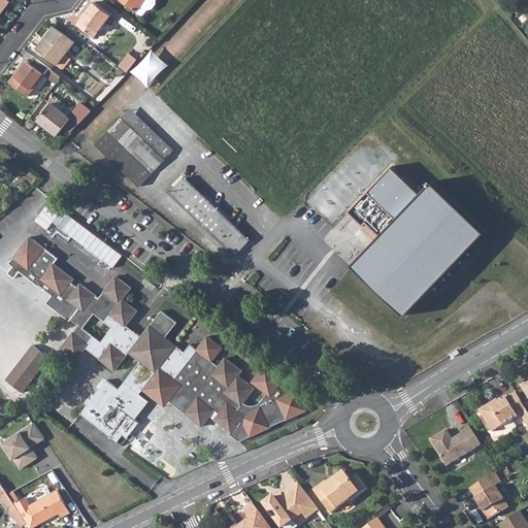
[(0,0),(0,13),(7,5),(9,2),(5,0),(0,0)]
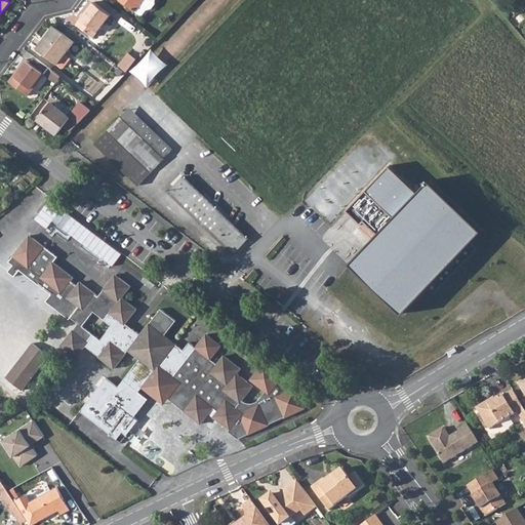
[(120,0),(135,11),(144,0),(120,0)]
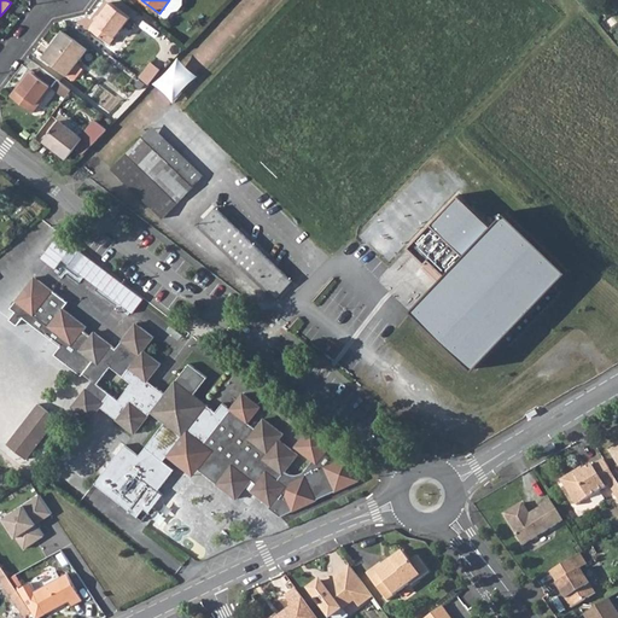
[(169,0),(159,13),(165,18),(169,18),(172,13),(180,11),(184,5),(184,0),(169,0)]
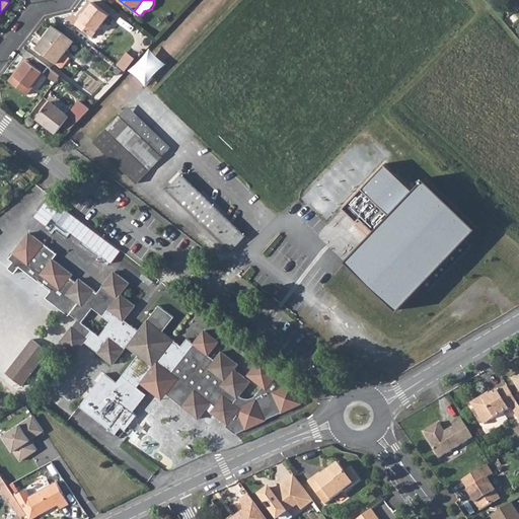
[(76,24),(92,38),(108,15),(92,3),(76,24)]
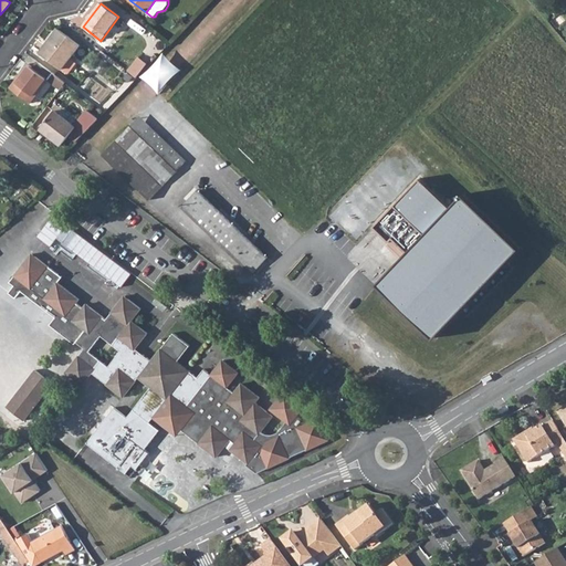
[(39,53),(61,70),(80,45),(58,29),(39,53)]
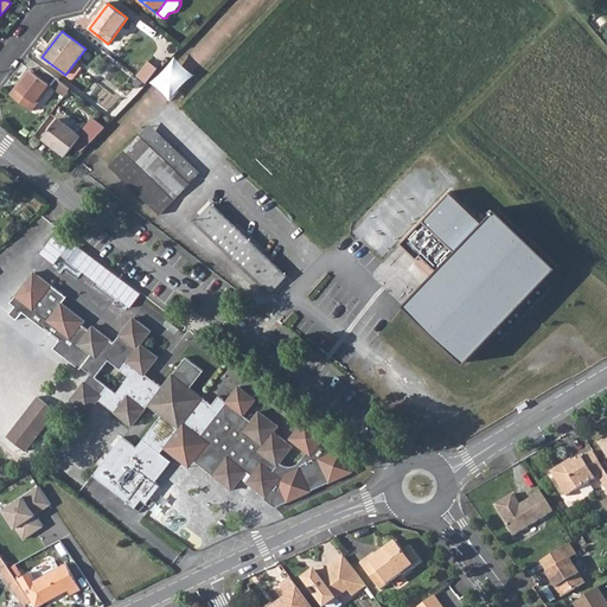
[(176,97),(195,70),(174,56),(155,83),(176,97)]
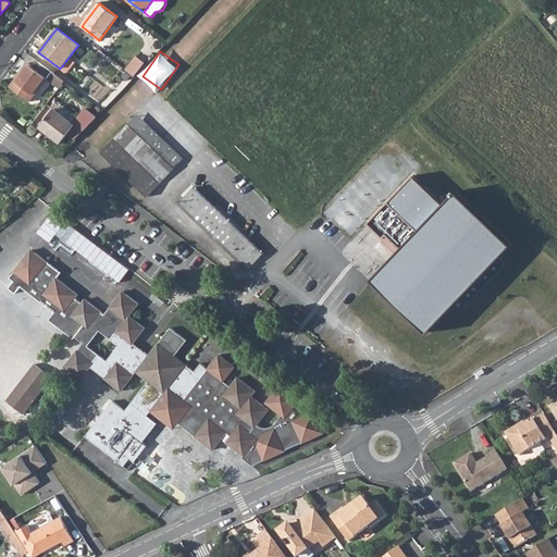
[(135,58),(124,71),(134,77),(144,64),(135,58)]
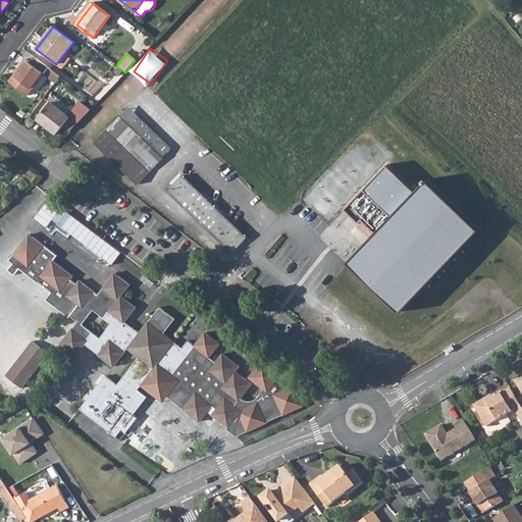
[(27,60),(9,81),(28,95),(43,74),(44,73),(48,67),(35,57),(31,63),(27,60)]
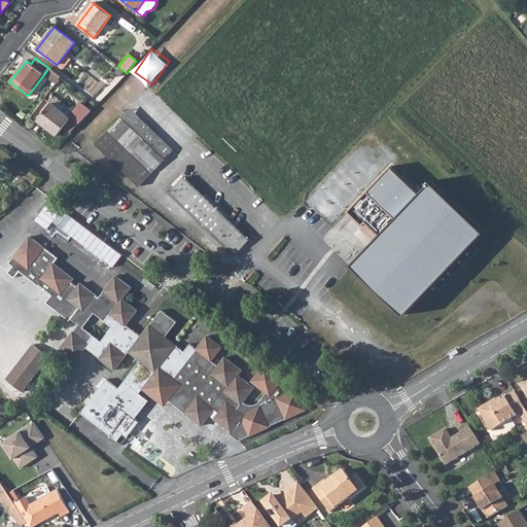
[(43,75),(56,83),(61,77),(48,68),(44,74),(43,75)]
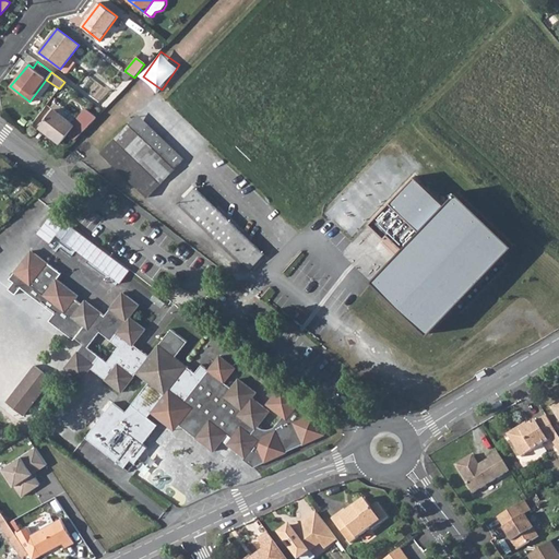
[(75,140),(85,129),(96,118),(85,109),(73,125),(54,109),(39,127),(60,143),(68,134),(75,140)]
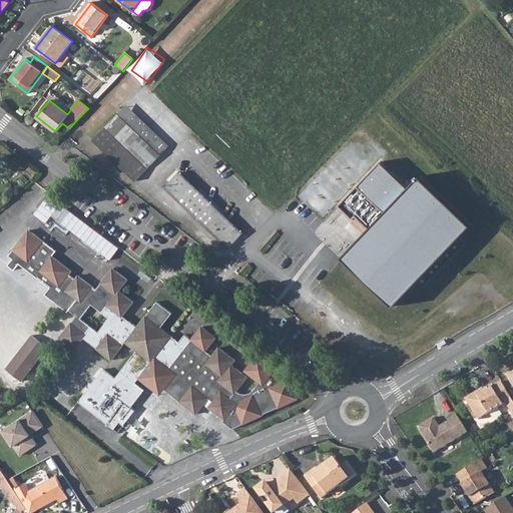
[(128,124),(118,114),(93,139),(135,180),(160,155),(128,124)]
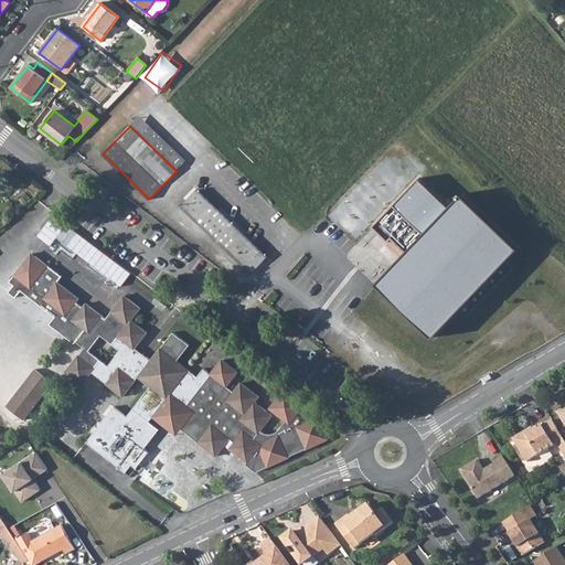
[(141,137),(177,171),(187,161),(160,136),(150,127),(141,137)]
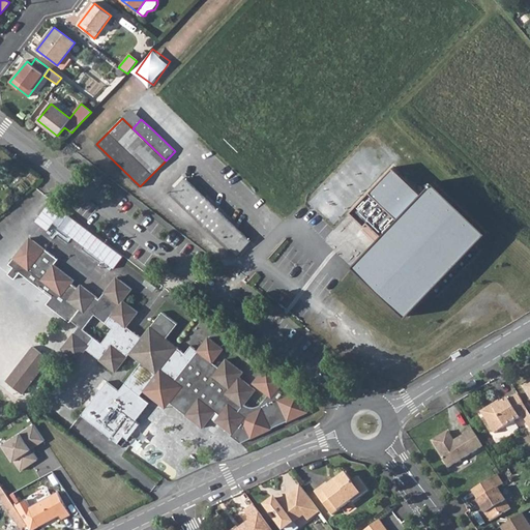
[(393,167),(351,212),(379,239),(354,266),(407,317),(432,291),(438,296),(481,251),(475,245),(488,233),(434,182),(422,195),(393,167)]
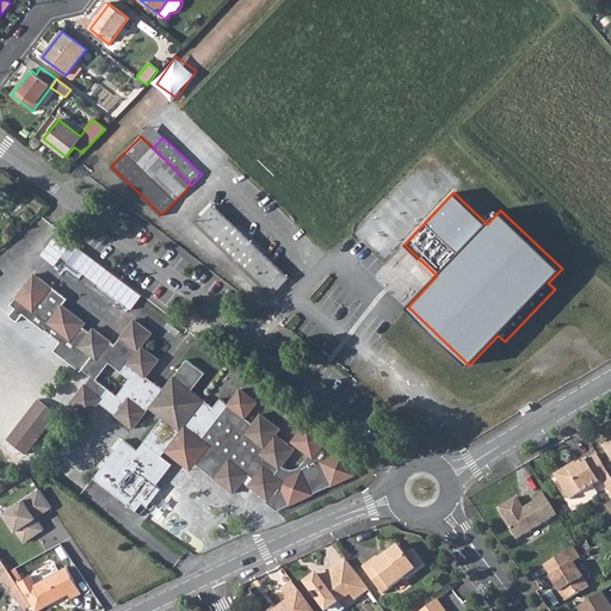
[(196,223),(229,255),(272,296),(289,279),(239,230),(213,207),(196,223)]
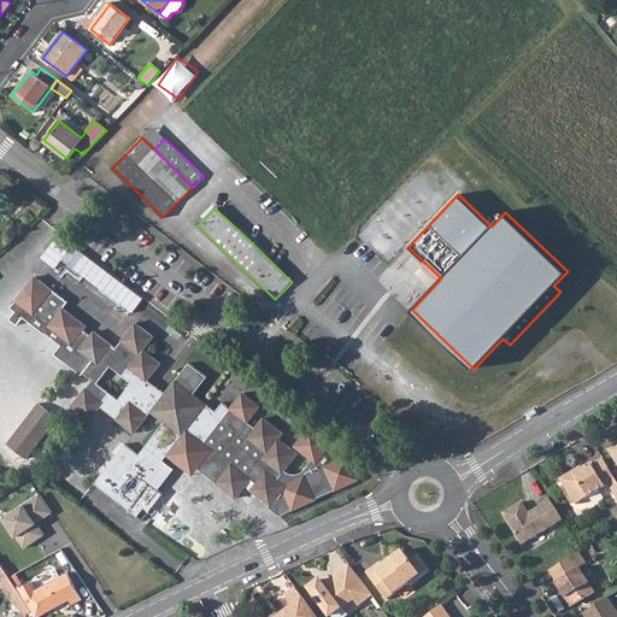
[(134,434),(151,412),(165,422),(137,457),(124,446),(94,483),(136,516),(142,509),(148,512),(162,495),(157,491),(174,470),(162,462),(166,457),(186,432),(212,451),(198,469),(235,499),(251,480),(257,485),(251,491),(270,505),(269,507),(280,516),(358,479),(346,454),(346,456),(345,456),(309,427),(295,444),(297,448),(311,460),(305,469),(301,472),(294,475),(288,475),(283,471),(297,454),(277,440),(282,434),(263,419),(254,430),(247,424),(259,409),(241,394),(229,410),(222,404),(215,412),(193,395),(206,377),(188,364),(164,394),(156,388),(152,393),(142,386),(146,381),(159,364),(142,351),(152,338),(135,324),(115,350),(93,333),(89,339),(81,333),(84,328),(62,310),(66,303),(34,277),(10,309),(16,312),(10,321),(17,327),(23,318),(60,347),(54,354),(81,376),(83,374),(92,381),(72,406),(89,419),(100,407),(134,434)]
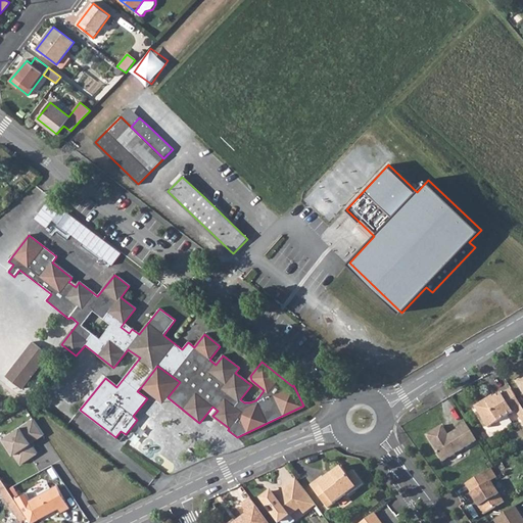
[(124,323),(121,327),(129,333),(132,329),(124,323)]
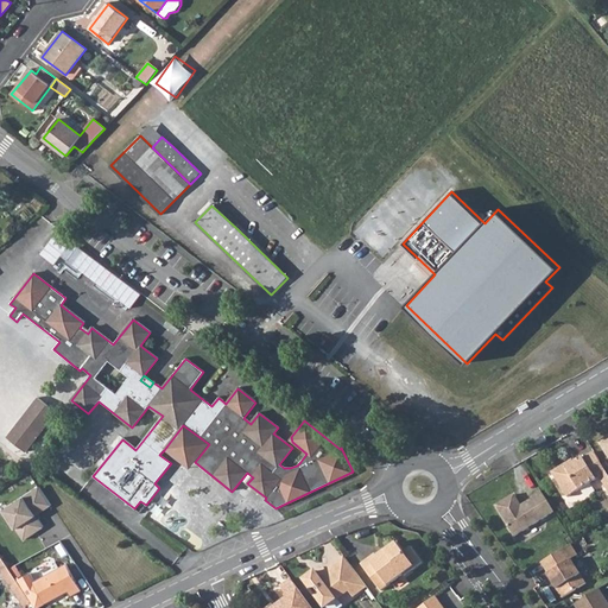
[(6,438),(25,453),(56,413),(37,398),(6,438)]
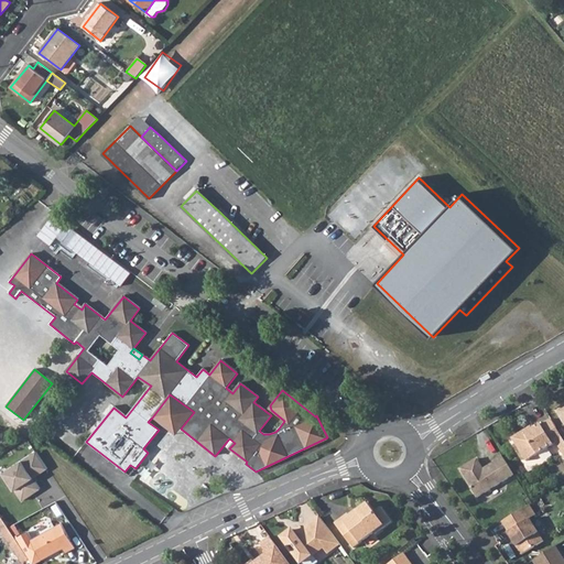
[(170,394),(152,418),(175,435),(181,429),(194,412),(170,394)]
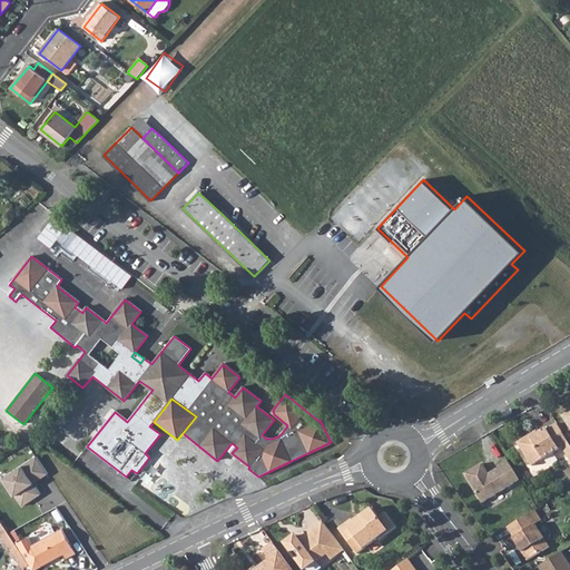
[(569,406),(560,413),(569,429),(569,406)]
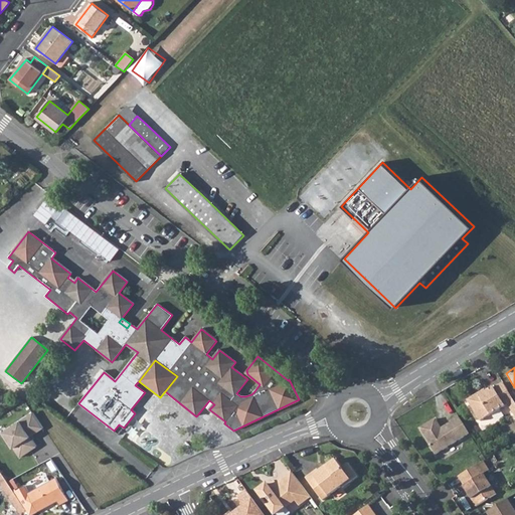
[(476,395),(468,399),(481,420),(508,403),(514,414),(514,400),(503,381),(494,387),(493,386),(486,390),(479,395),(476,395)]
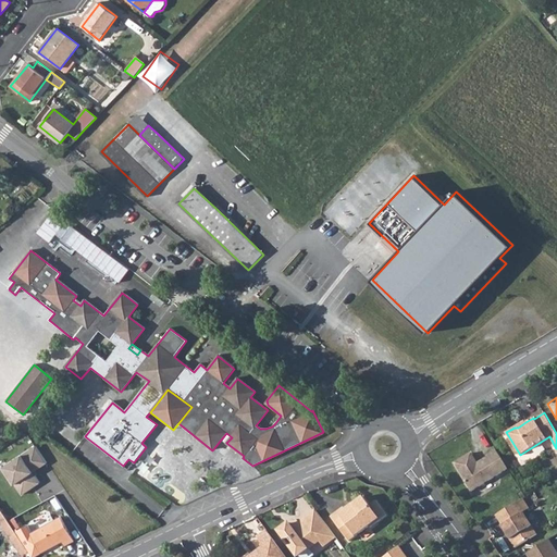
[(34,446),(0,467),(0,468),(19,498),(40,484),(33,472),(46,465),(34,446)]
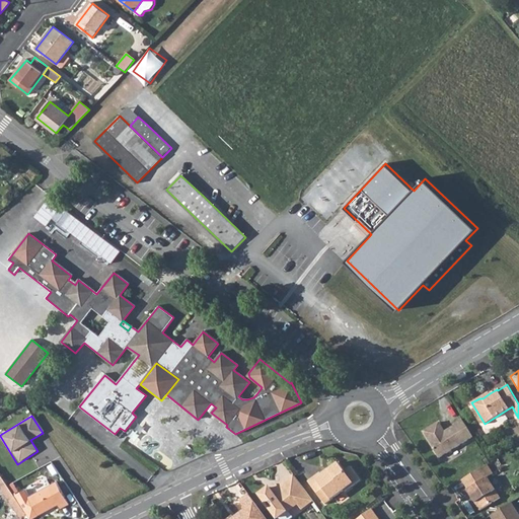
[(473,436),(462,419),(453,424),(454,425),(449,428),(448,432),(446,433),(439,421),(423,431),(429,440),(428,440),(439,457),(473,436)]
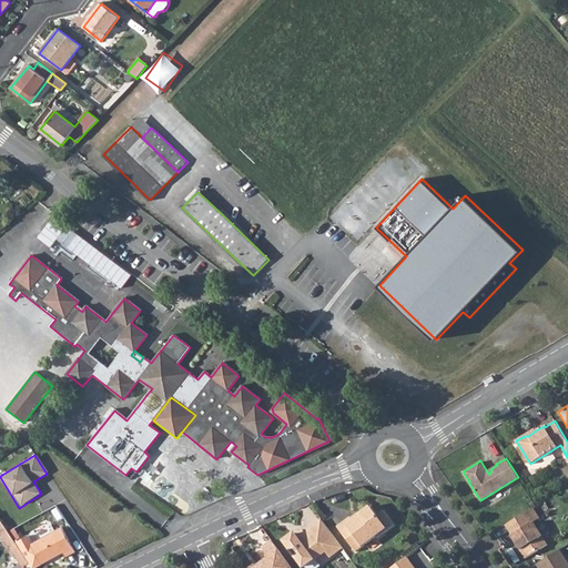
[(337,527),(356,551),(377,536),(377,538),(395,525),(384,510),(377,516),(371,506),(359,515),(361,516),(354,520),(351,517),(337,527)]
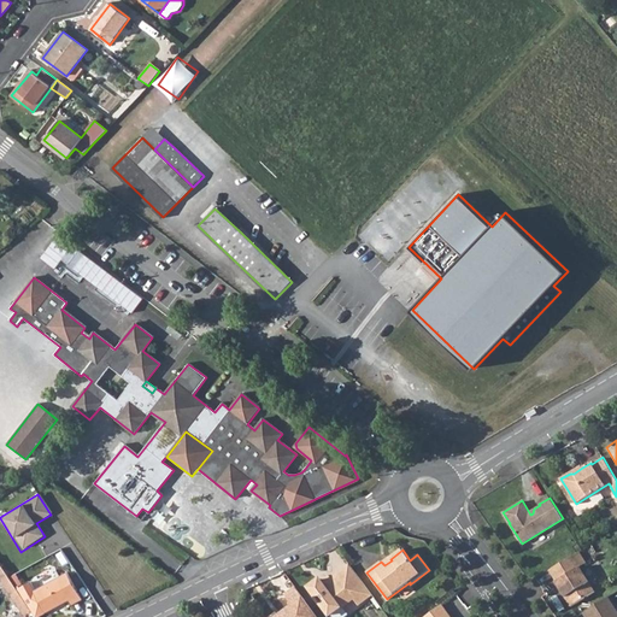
[(581,551),(574,554),(581,565),(587,562),(581,551)]
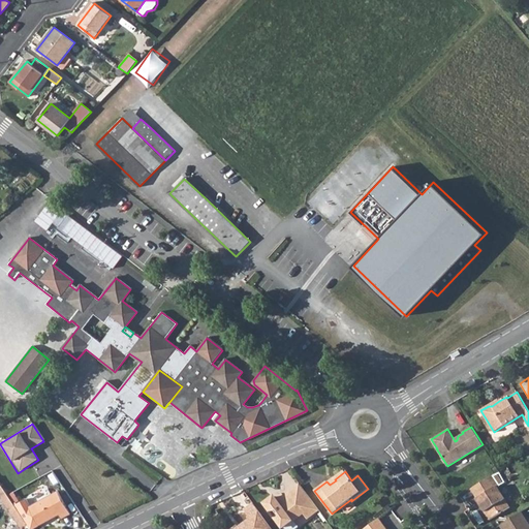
[(492,475),(472,488),(477,497),(477,498),(481,505),(484,505),(487,509),(485,510),(491,519),(510,505),(498,485),(492,475)]
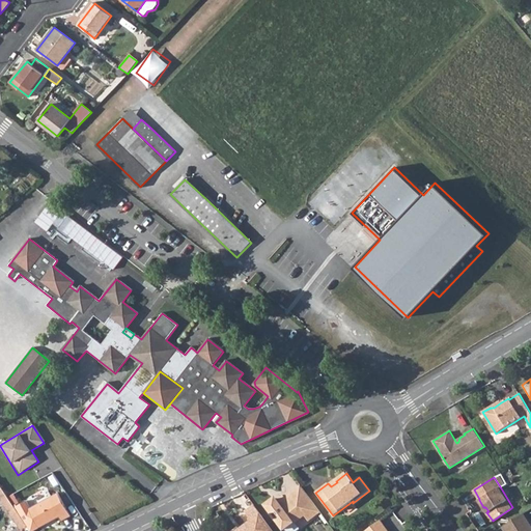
[(0,486),(0,498),(21,530),(20,530),(30,530),(16,508),(1,486),(0,486)]
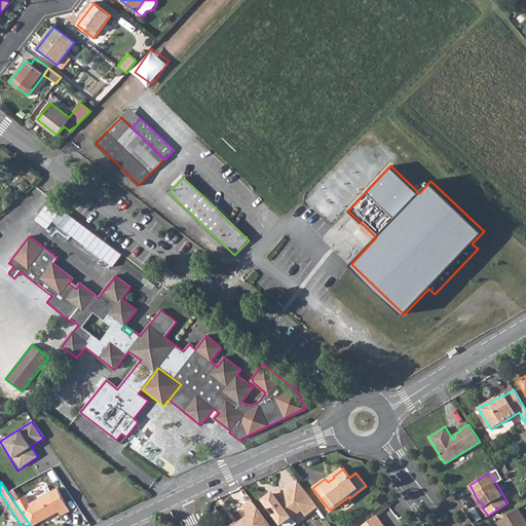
[(273,494),(264,501),(270,511),(269,512),(272,516),(273,515),(282,525),(302,510),(306,515),(317,506),(299,482),(283,494),(276,498),(274,496),(273,494)]
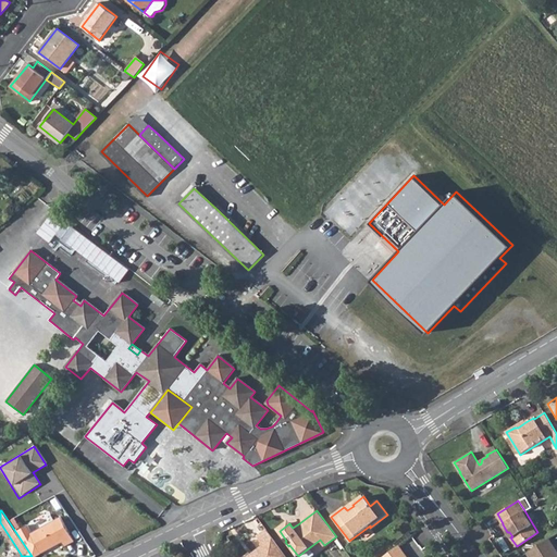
[(16,533),(32,556),(34,556),(62,542),(64,547),(74,541),(61,518),(32,534),(28,527),(16,533)]
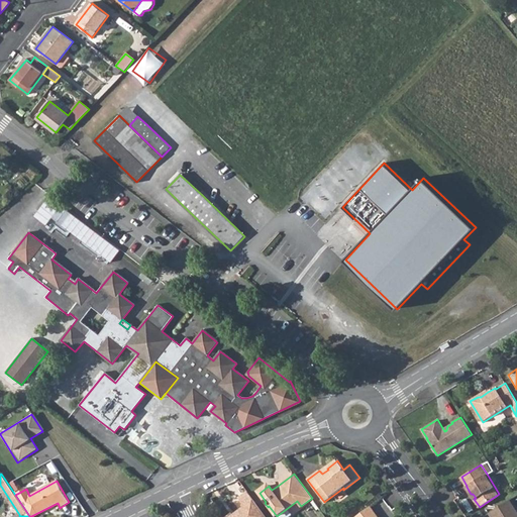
[(516,516),(516,511),(510,500),(489,513),(491,516),(516,516)]
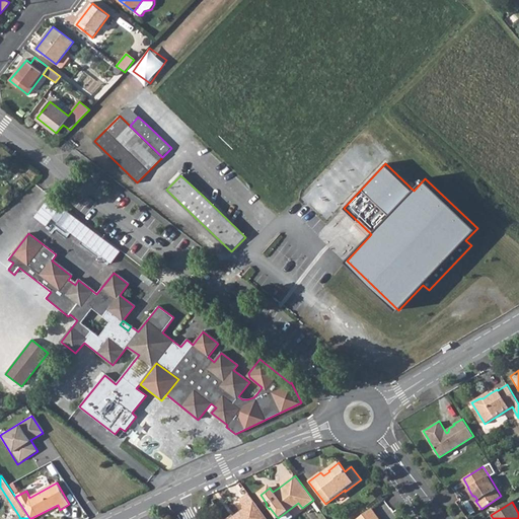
[(267,518),(256,504),(247,511),(247,510),(233,518),(267,518)]
